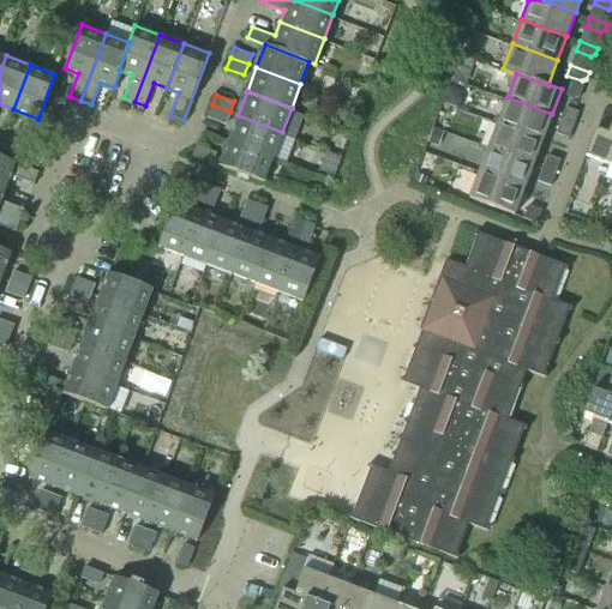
[(552,114),(508,97),(498,121),(543,138),(552,114)]
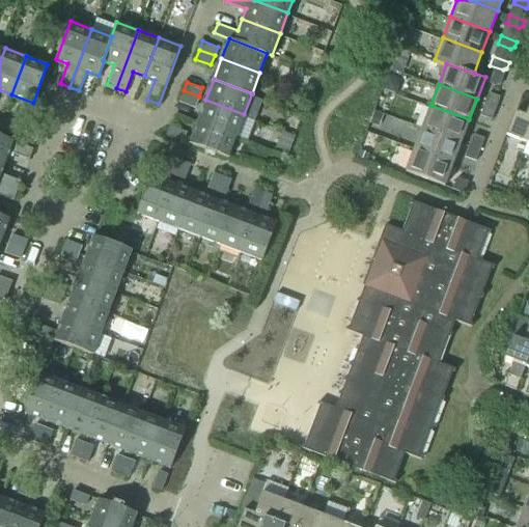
[(195,106),(199,96),(184,90),(179,100),(195,106)]
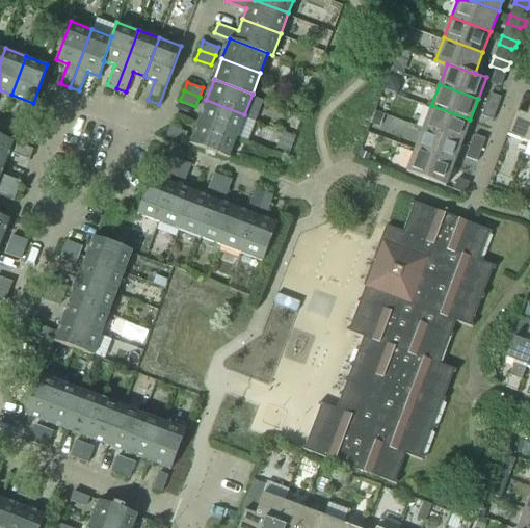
[(498,106),(502,95),(491,90),(486,102),(498,106)]
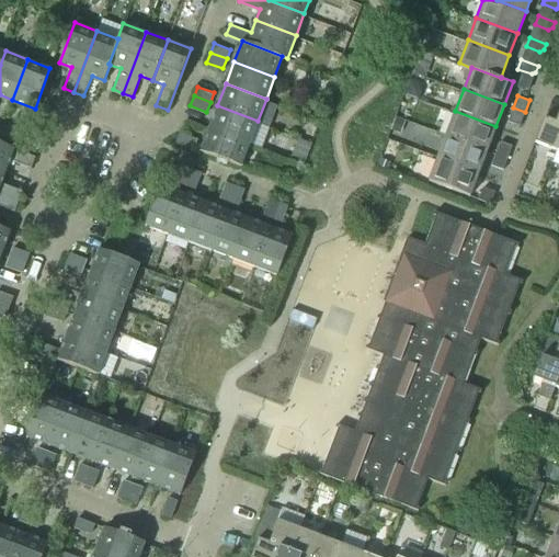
[(250,141),(258,121),(217,105),(209,126),(250,141)]
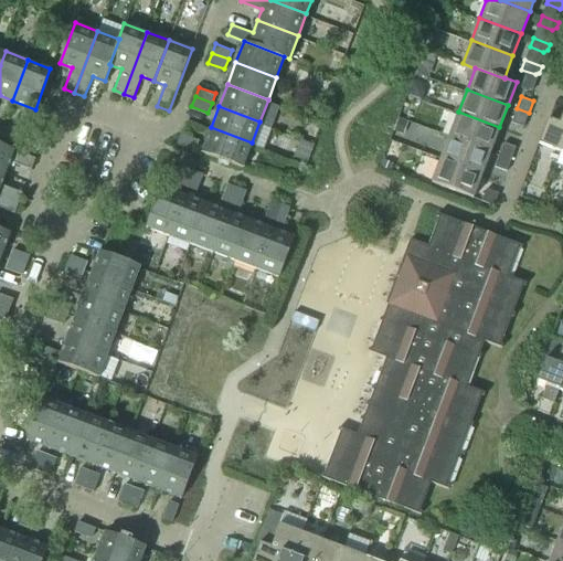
[(524,125),(529,113),(517,108),(512,120),(524,125)]
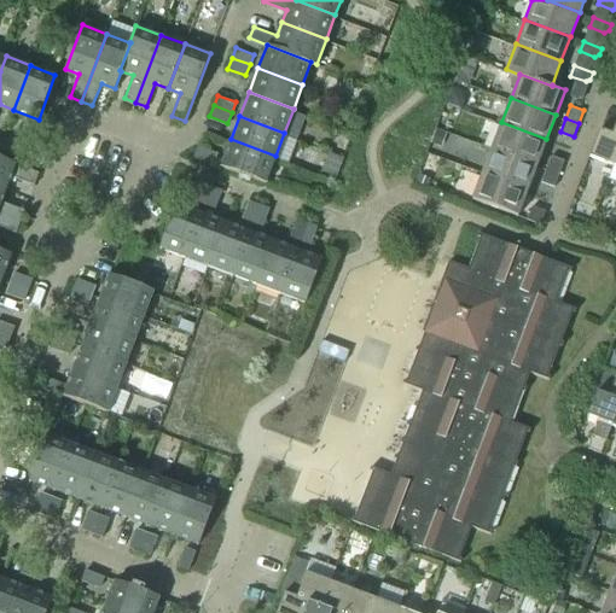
[(29,142),(36,124),(25,121),(18,139),(29,142)]
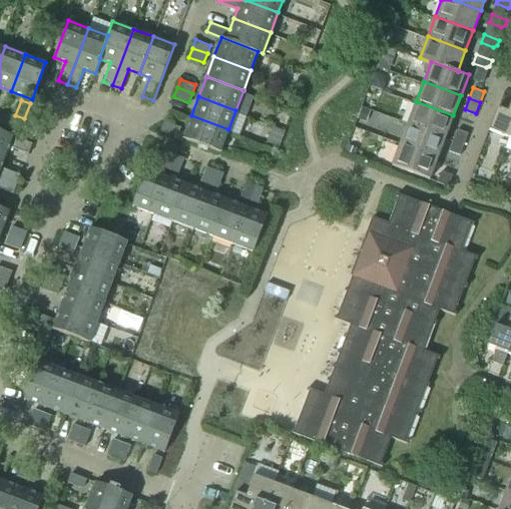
[(446,136),(453,115),(416,101),(408,121),(446,136)]
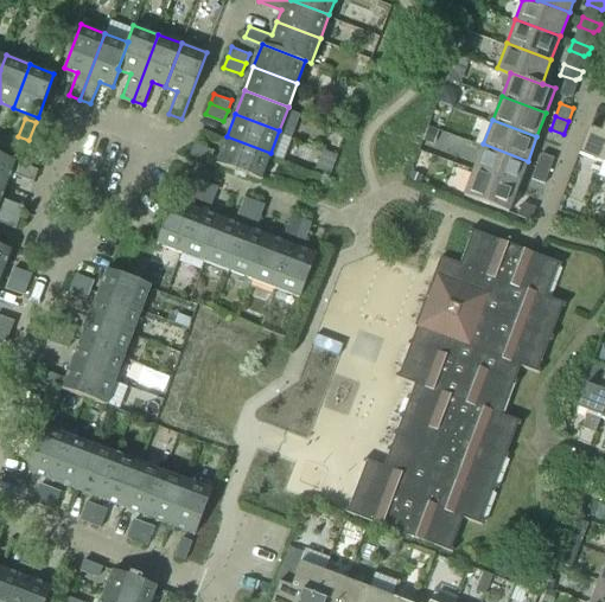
[(604,121),(602,129),(590,125),(579,151),(604,160),(604,121)]
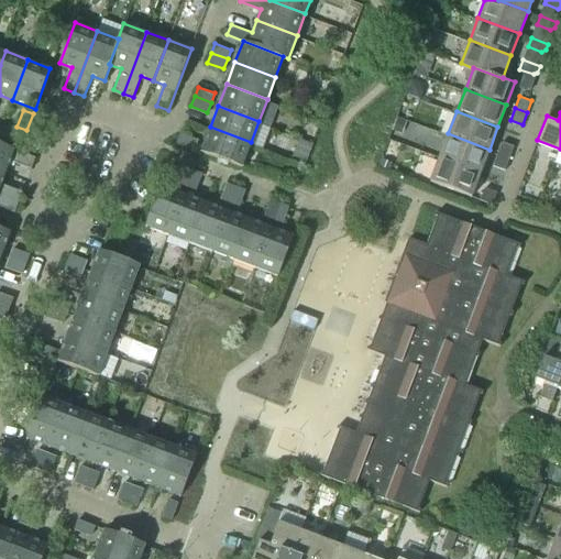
[(242,165),(251,142),(210,127),(201,150),(242,165)]
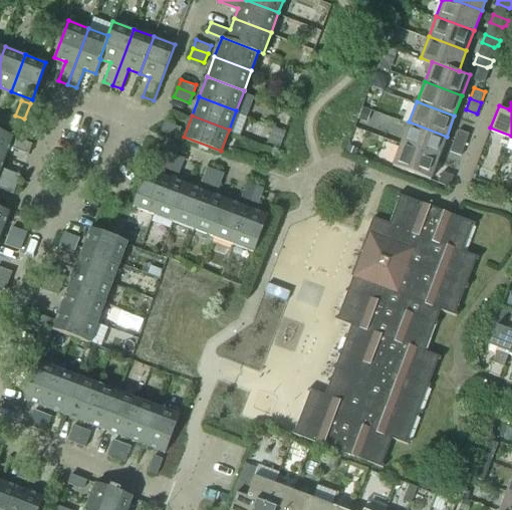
[(177,135),(181,125),(166,119),(162,129),(177,135)]
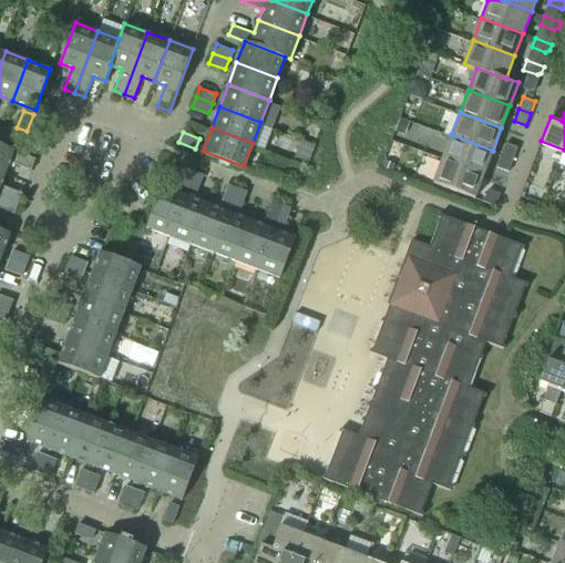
[(493,151),(451,134),(442,157),(484,173),(493,151)]
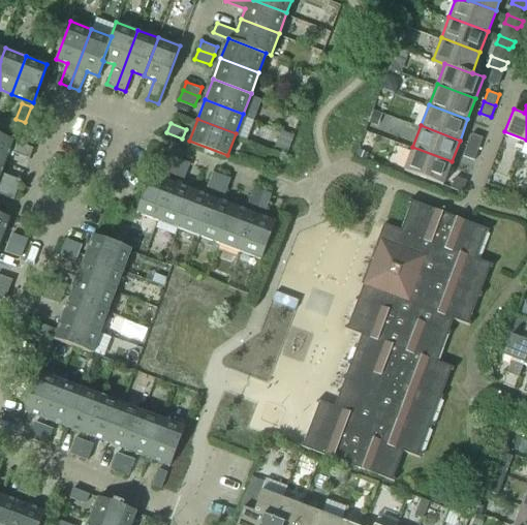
[(479,147),(484,135),(472,131),(468,143),(479,147)]
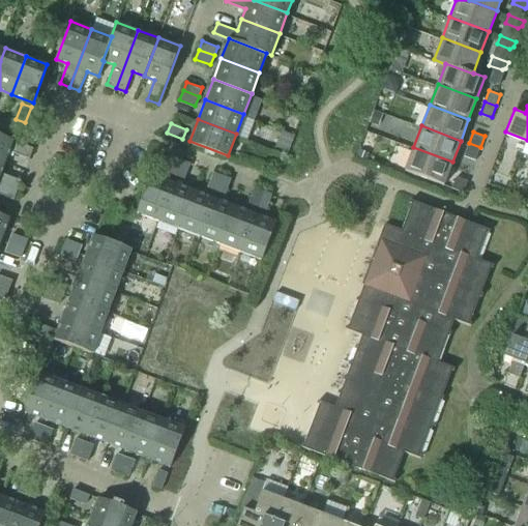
[(34,146),(0,133),(0,157),(6,161),(10,149),(30,156),(34,146)]
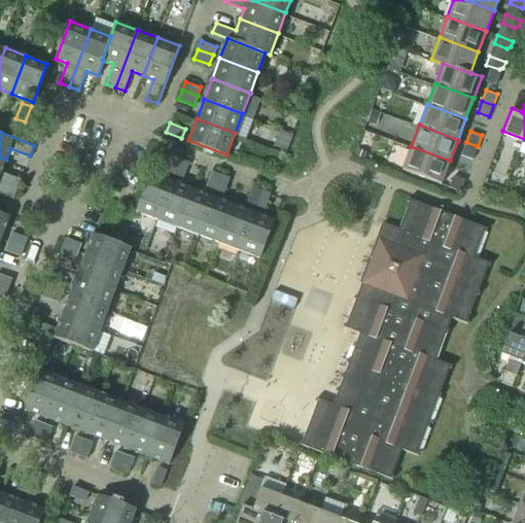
[(474,158),(478,146),(466,142),(462,153),(474,158)]
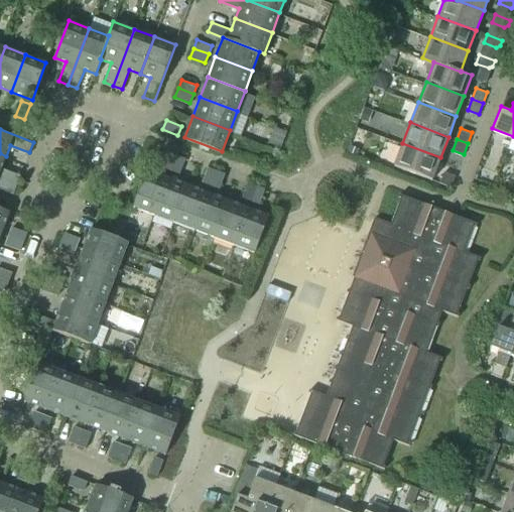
[(402,143),(395,164),(432,178),(440,157),(402,143)]
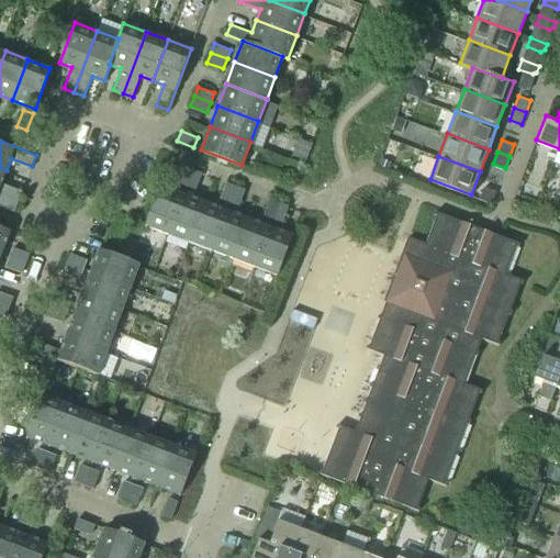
[(187,185),(193,168),(183,164),(177,180),(187,185)]
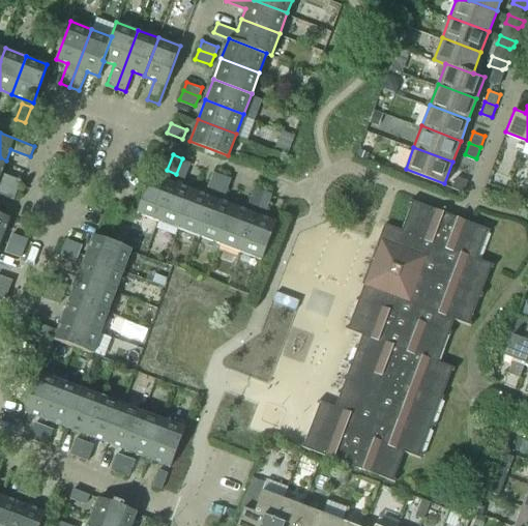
[(2,171),(6,161),(0,157),(0,181),(19,188),(22,178),(2,171)]
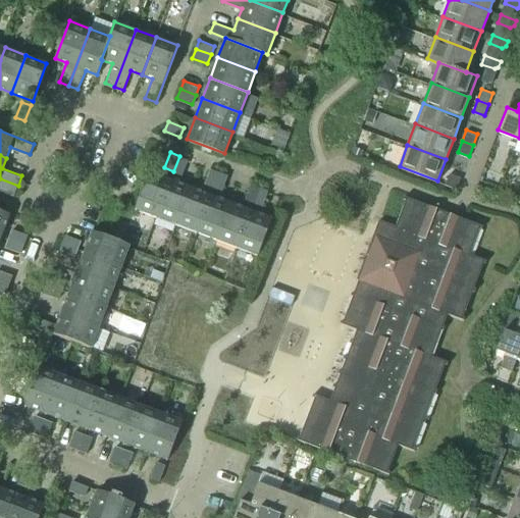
[(183,174),(188,159),(179,156),(173,171),(183,174)]
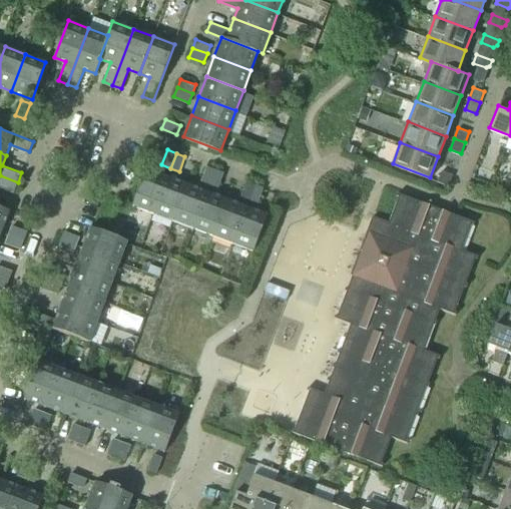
[(210,182),(215,167),(206,164),(201,179),(210,182)]
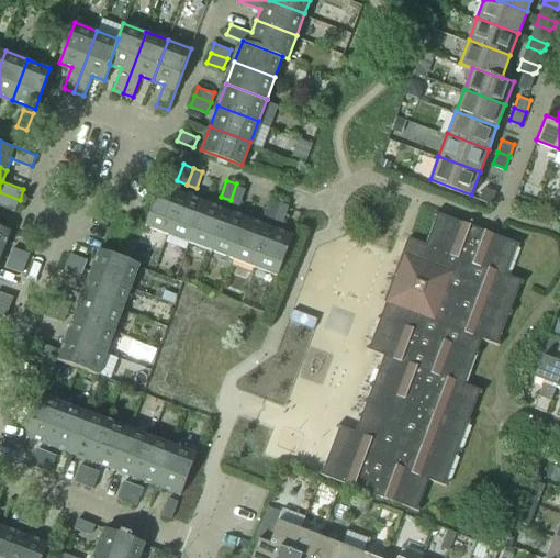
[(169,232),(185,191),(161,182),(146,223),(169,232)]
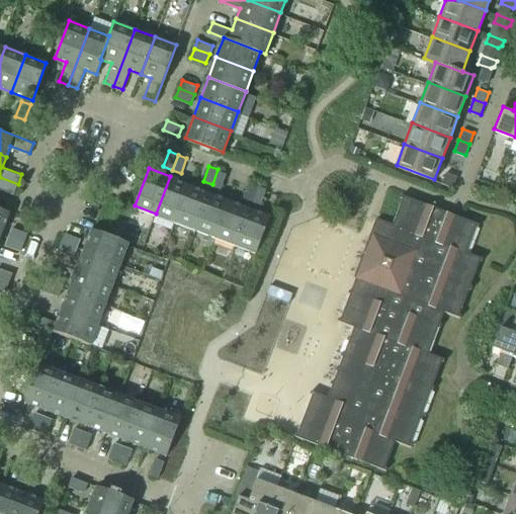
[(221,188),(227,173),(218,169),(212,184),(221,188)]
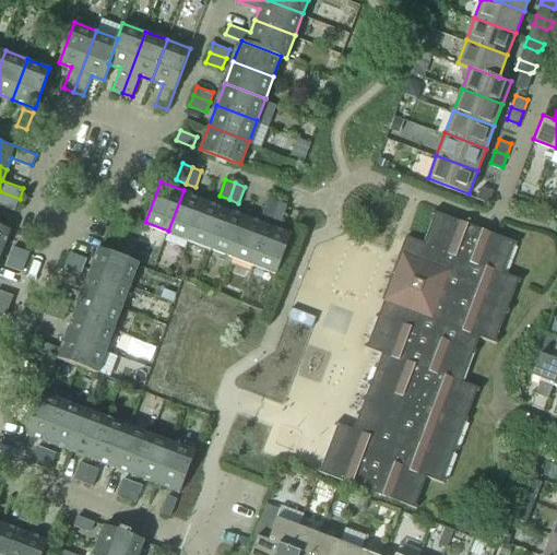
[(489,201),(494,189),(482,185),(477,197),(489,201)]
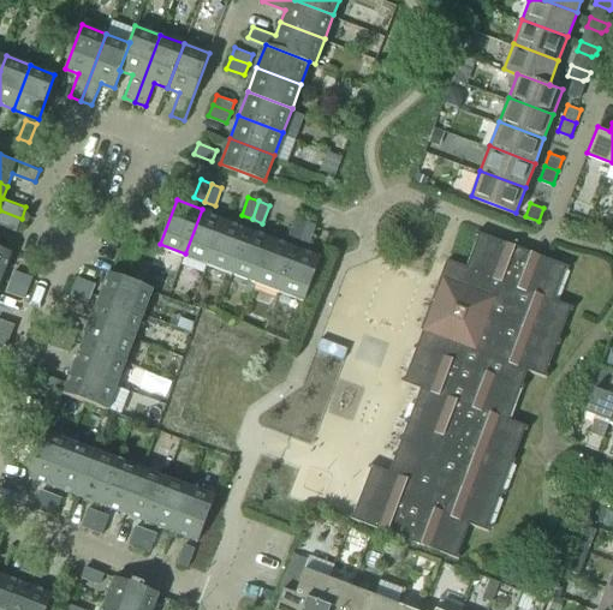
[(208,263),(225,219),(202,209),(185,253),(208,263)]
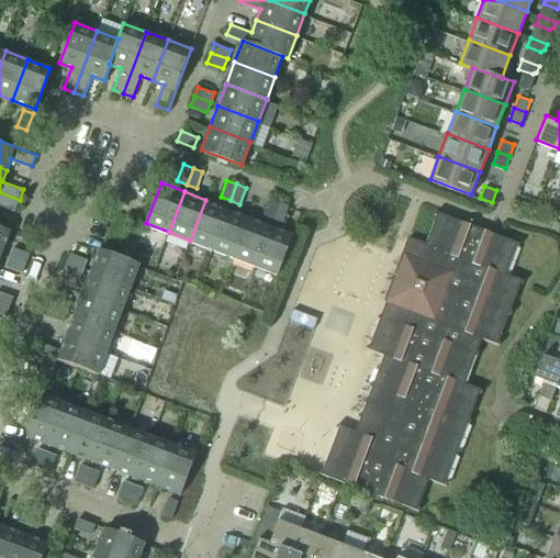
[(20,200),(0,192),(0,203),(15,210),(20,200)]
